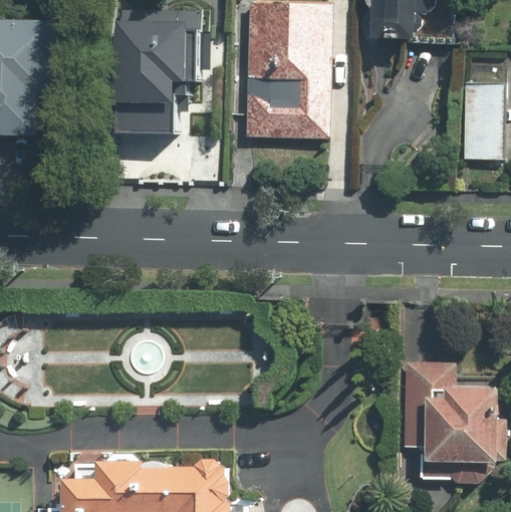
[(329,139),(333,1),(291,0),(249,0),(245,137),(329,139)]
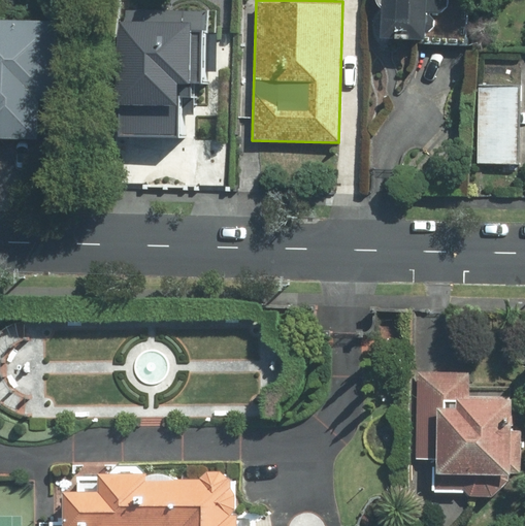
[(370,0),(368,39),(430,43),(432,15),(450,17),(450,0),(370,0)]
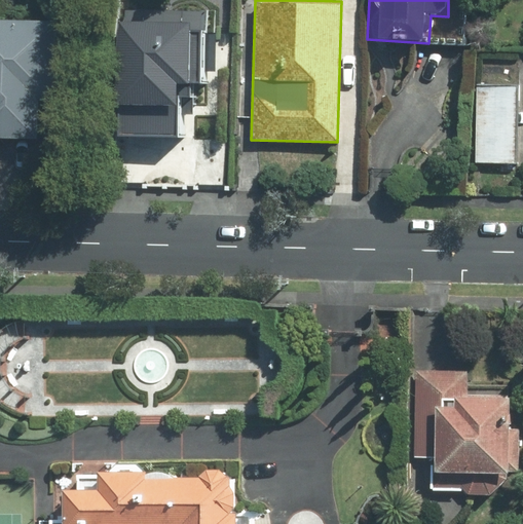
[(117,6),(116,137),(178,137),(179,76),(208,76),(209,7),(117,6)]
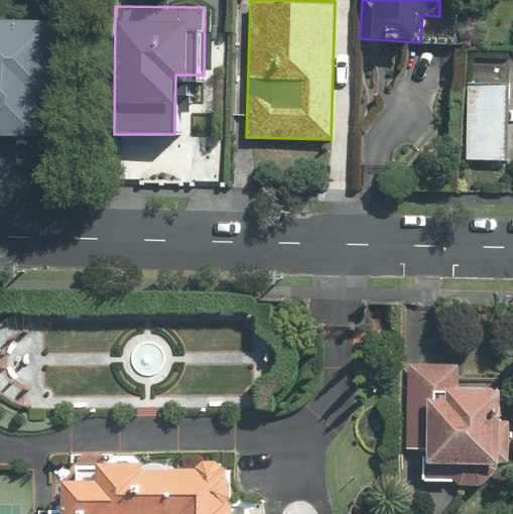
[(0,135),(39,137),(40,101),(56,102),(57,19),(0,18),(0,135)]
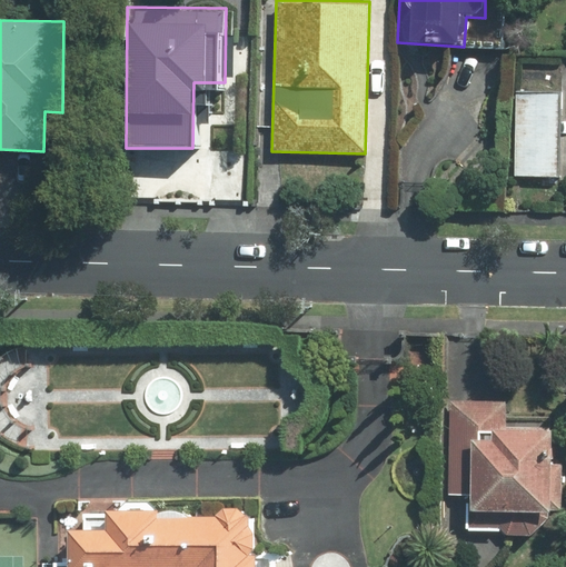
[(557,90),(513,89),(510,175),(556,176),(557,90)]
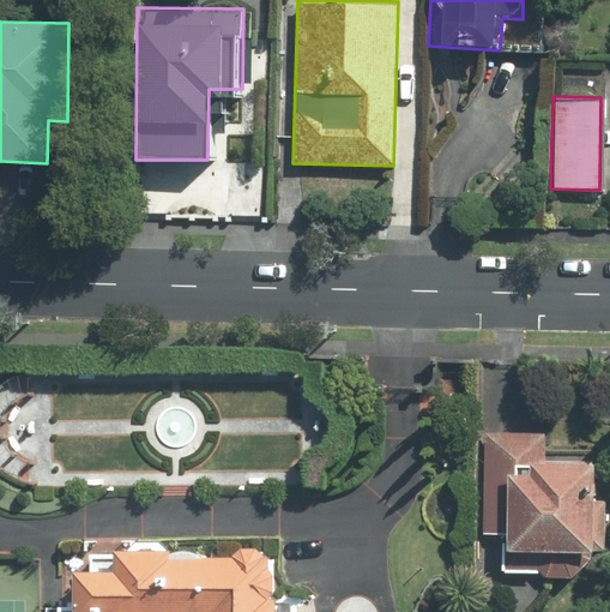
[(544,433),(482,433),(481,533),(508,533),(508,547),(604,549),(604,499),(597,499),(597,461),(544,461),(544,433)]
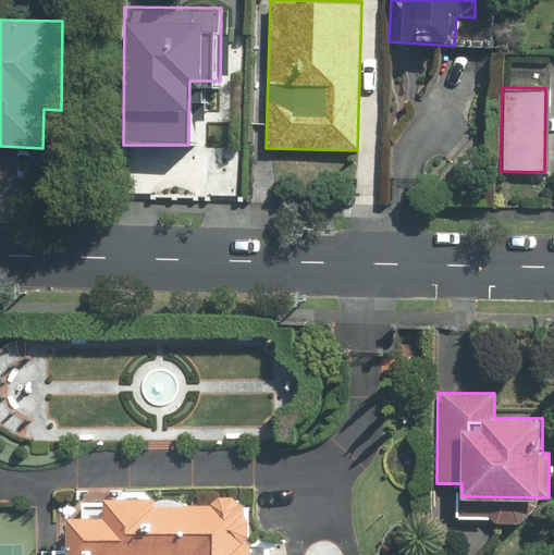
[(73,549),(56,549),(54,554),(271,554),(272,538),(251,538),(255,532),(256,516),(251,510),(250,501),(248,501),(239,493),(225,493),(218,502),(161,502),(161,495),(112,495),(112,501),(83,501),(83,514),(73,514),(73,549)]
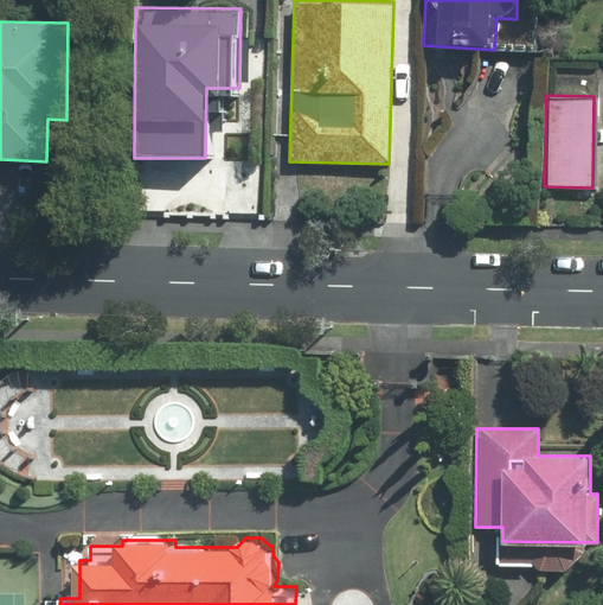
All buildings are outlined.
